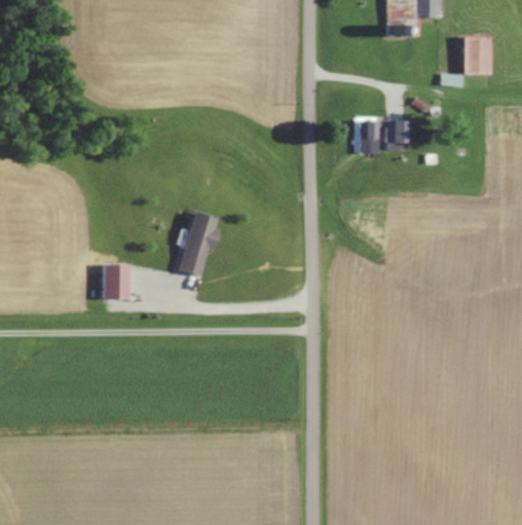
[(415,0),(416,19),(440,17),(440,0),(415,0)]
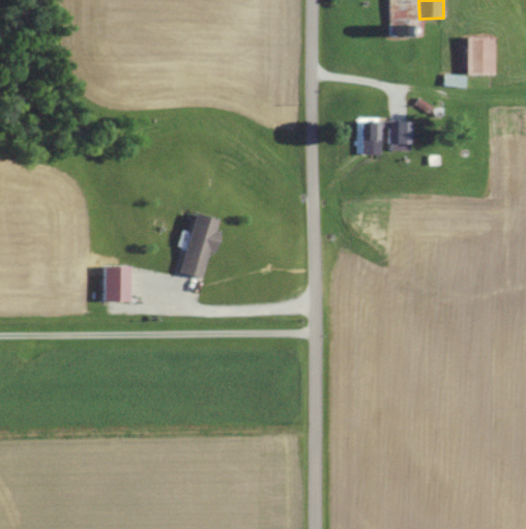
[(497,75),(496,38),(467,38),(468,76),(497,75)]
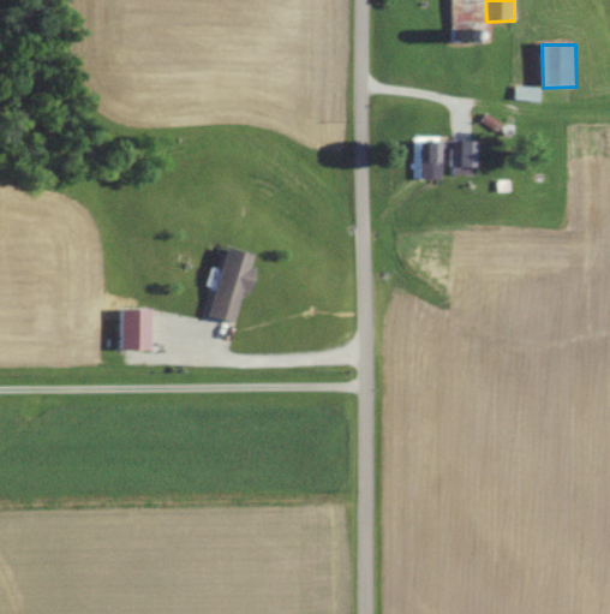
[(479,142),(419,141),(419,180),(442,182),(442,167),(453,168),(453,177),(478,177),(479,142)]
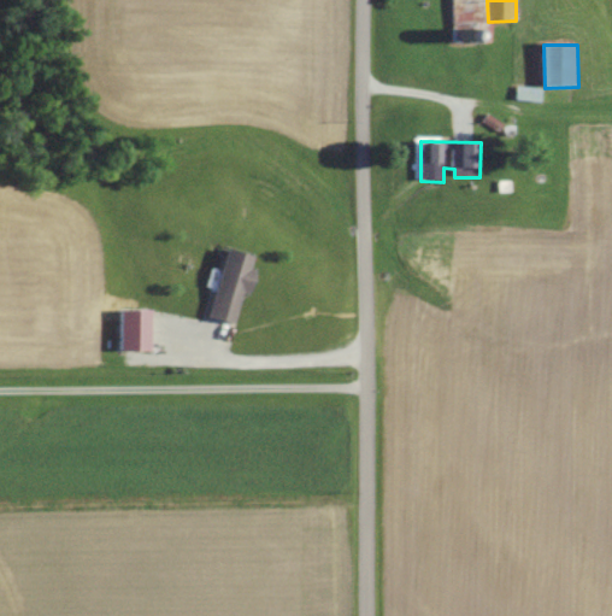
[(256,257),(229,251),(224,273),(216,271),(210,291),(217,292),(210,320),(236,326),(245,295),(251,297),(257,273),(252,271),(256,257)]
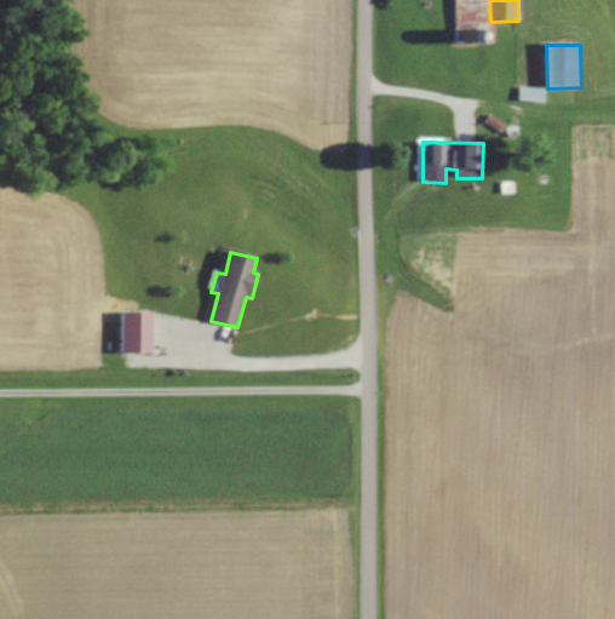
[(120,314),(121,355),(151,354),(150,314),(120,314)]
